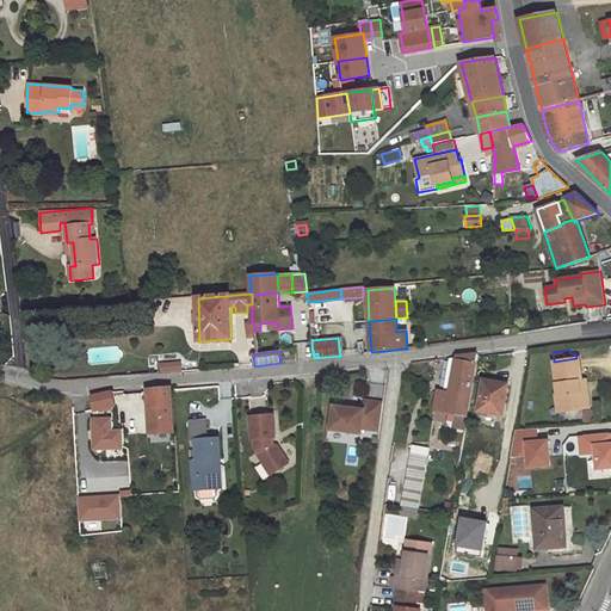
[(477,355),(457,357),(451,393),(444,392),(439,390),(436,411),(448,412),(455,414),(467,415),(477,355)]
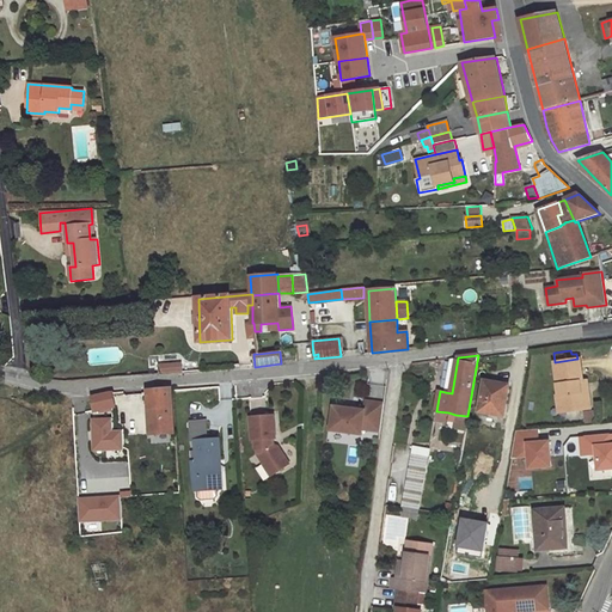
[(457,359),(451,359),(445,392),(452,393),(458,357),(457,357),(457,359)]
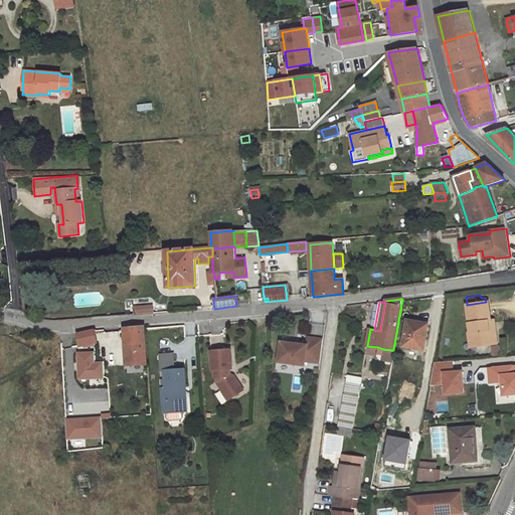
[(486,302),(467,305),(471,333),(474,332),(476,346),(497,343),(495,329),(492,330),(491,321),(488,302),(486,302)]
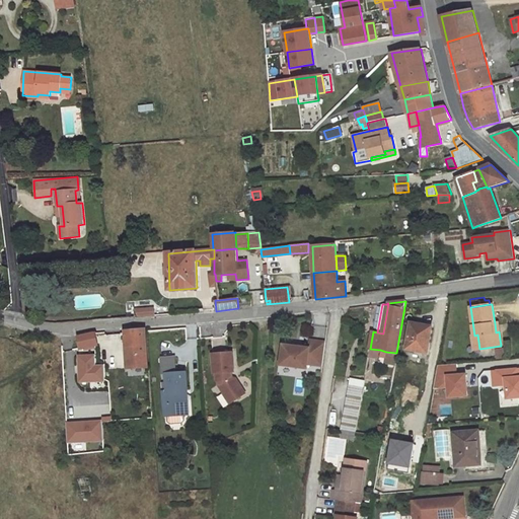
[(154,307),(135,309),(135,317),(155,315),(154,307)]
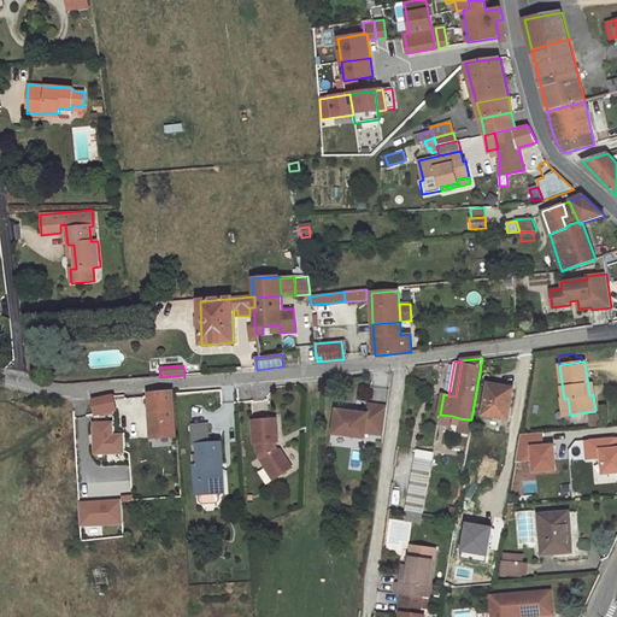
[(513,388),(488,383),(483,415),(506,418),(507,407),(510,409),(513,388)]
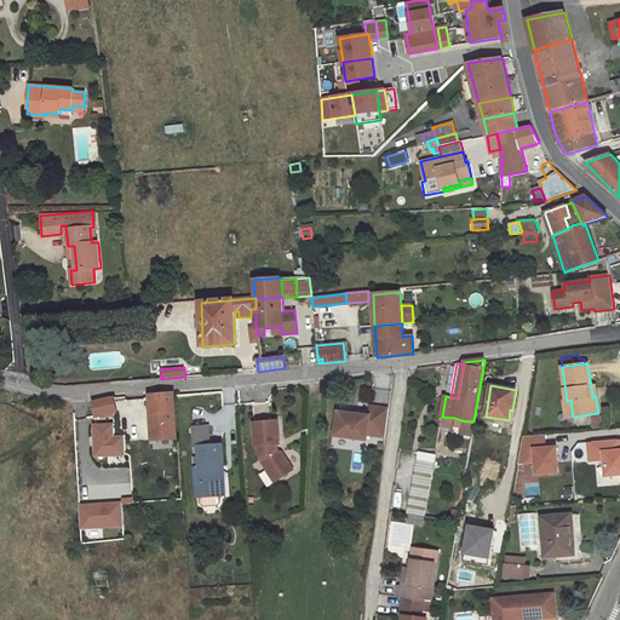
[(177,438),(173,392),(150,395),(153,440),(177,438)]
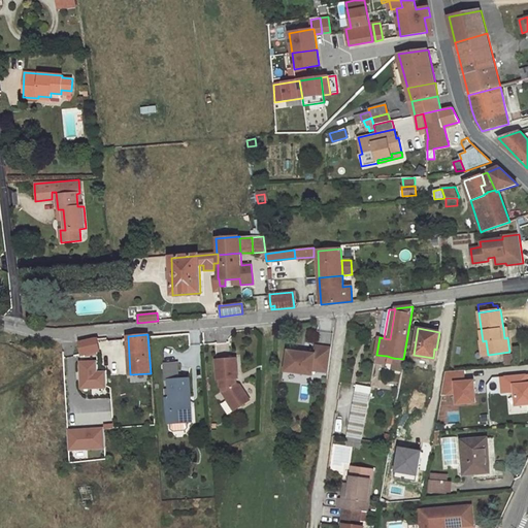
[(79,343),(78,343),(79,355),(98,351),(96,338),(79,342),(79,343)]
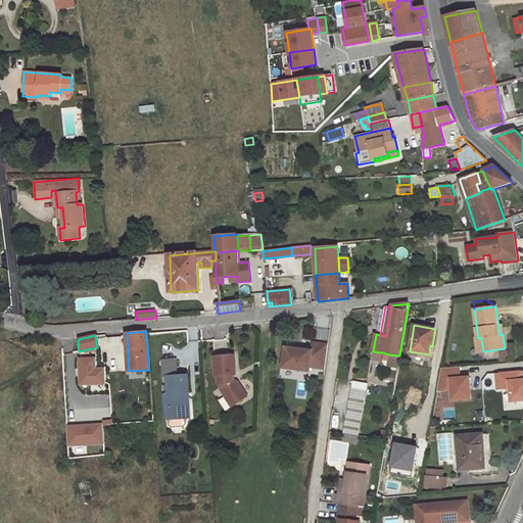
[(325,369),(328,345),(313,343),(312,350),(286,347),(283,368),(308,371),(310,367),(325,369)]
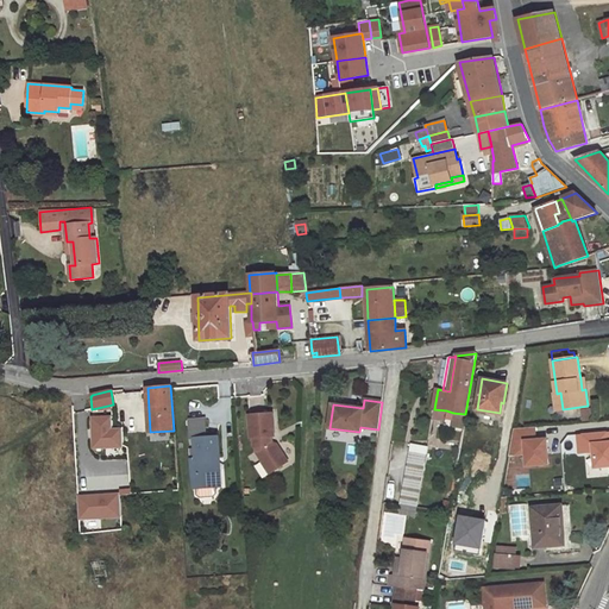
[(446,410),(434,409),(432,419),(444,421),(446,410)]
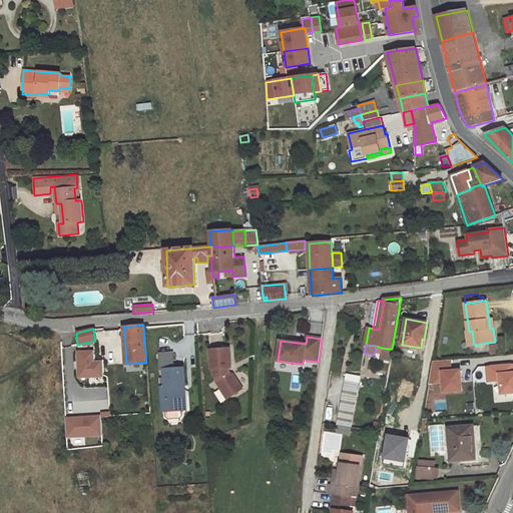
[(499,345),(490,346),(491,354),(496,353),(500,350),(499,345)]
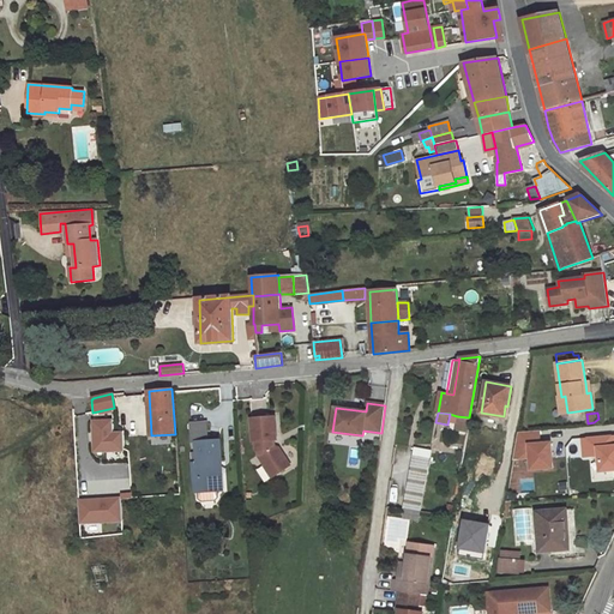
[(457,416),(450,414),(447,425),(447,429),(455,431),(455,428),(457,416)]
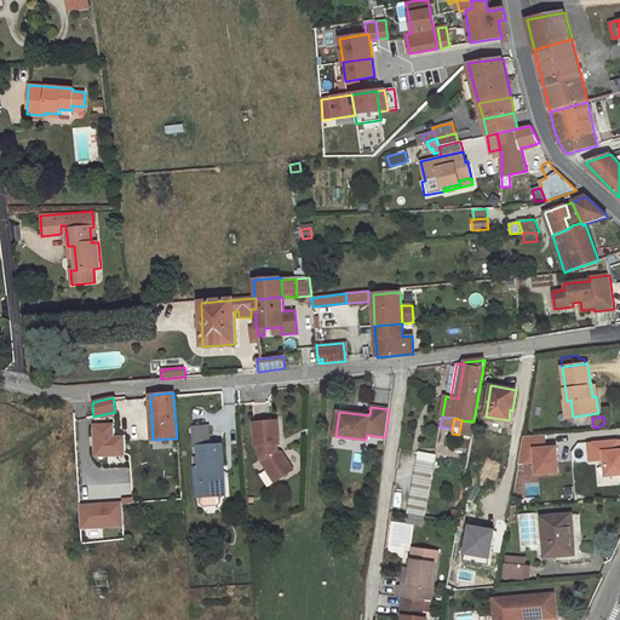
[(277,420),(254,423),(256,447),(259,446),(259,455),(262,459),(260,460),(268,471),(271,469),(279,480),(293,471),(282,453),(276,451),(276,445),(280,445),(277,420)]
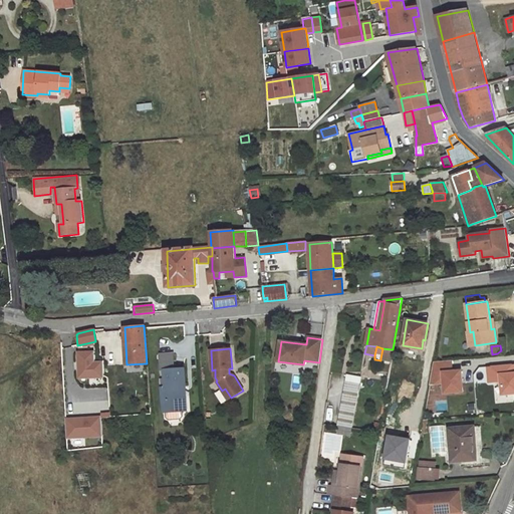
[(393,349),(382,348),(380,358),(393,361),(395,350),(393,349)]
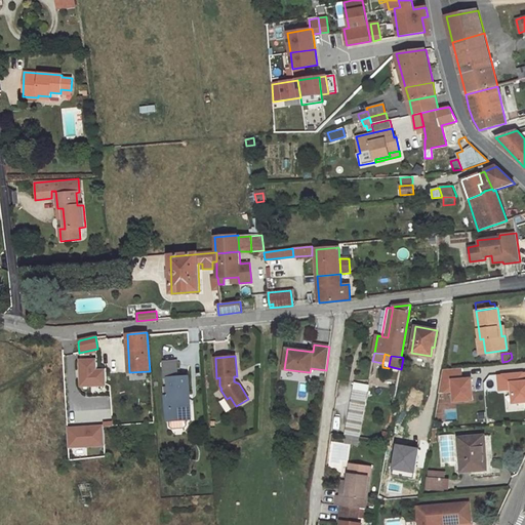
[(81,361),(83,385),(108,384),(107,368),(98,368),(98,360),(81,361)]
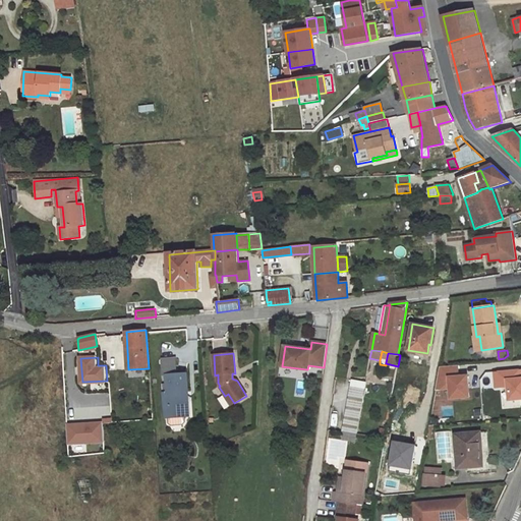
[(176,359),(162,360),(163,375),(167,375),(168,385),(168,393),(164,393),(166,418),(168,418),(168,423),(171,425),(182,424),(185,422),(185,417),(186,416),(186,415),(184,392),(188,392),(187,373),(177,374),(176,359)]
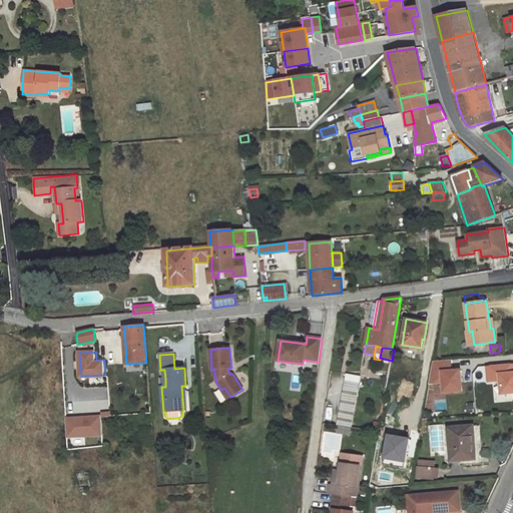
[(430,382),(444,380),(445,390),(463,389),(461,368),(452,369),(451,358),(434,359),(430,382)]
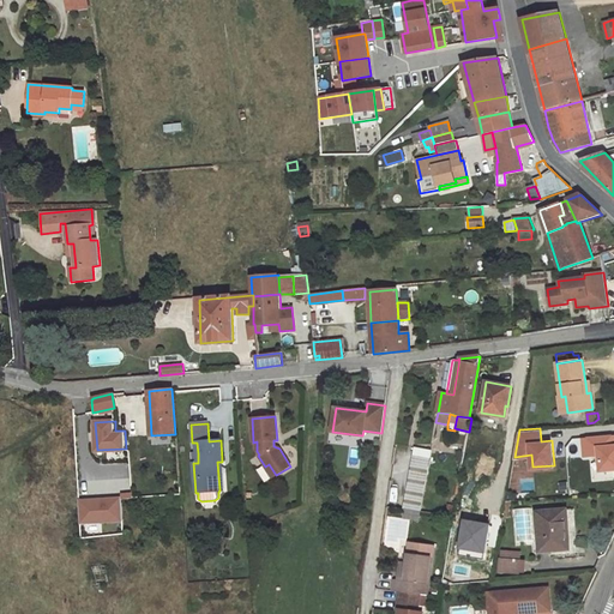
[(589,453),(605,452),(606,468),(613,467),(613,433),(588,435),(589,453)]
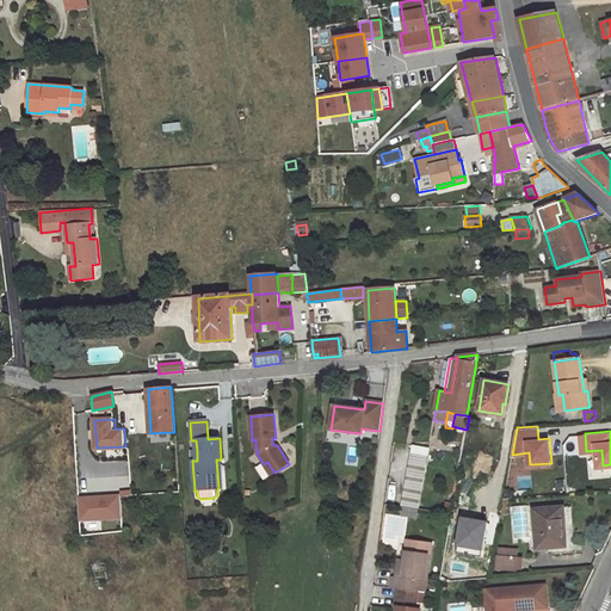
[(430,449),(412,445),(411,452),(429,456),(430,449)]
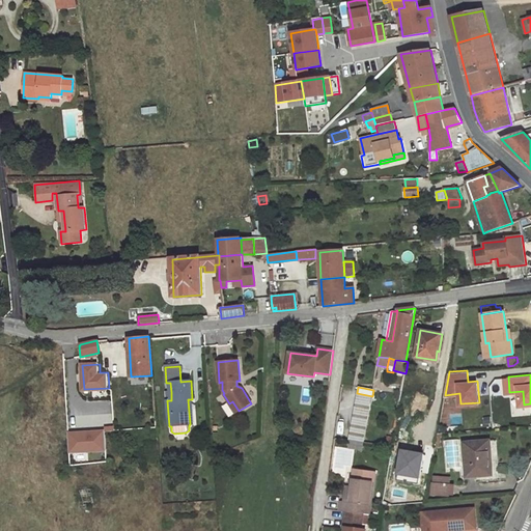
[(357,393),(356,400),(370,403),(372,396),(357,393)]
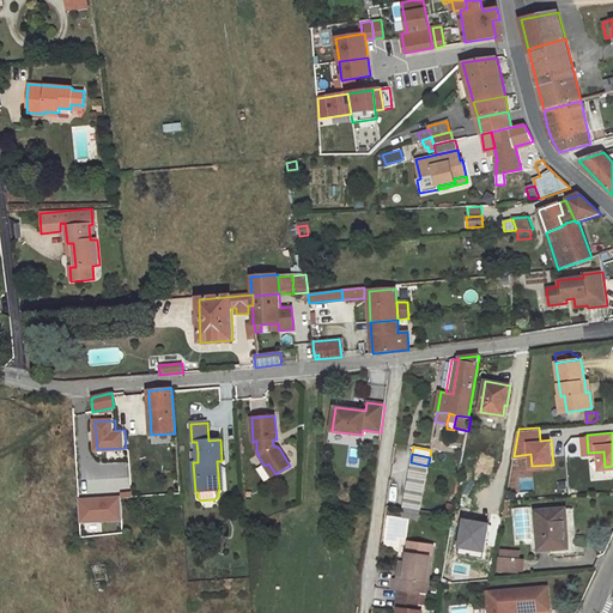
[(428,466),(411,462),(402,509),(404,509),(419,511),(428,466)]
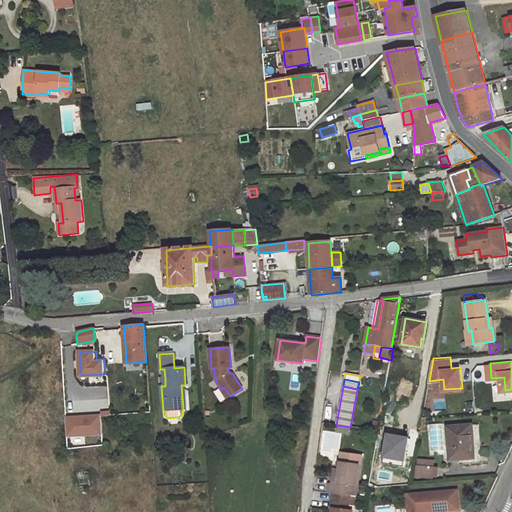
[(221,389),(217,391),(224,401),(230,396),(224,387),(221,389)]
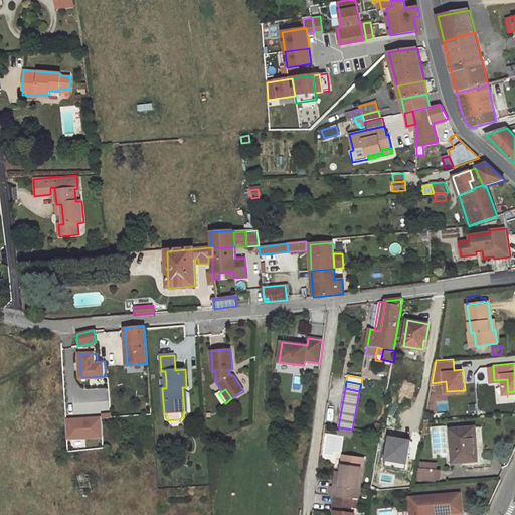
[(66,420),(67,440),(103,437),(102,418),(66,420)]
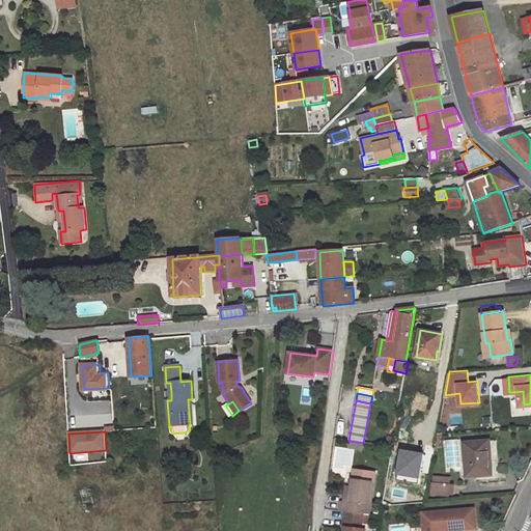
[(363,443),(350,441),(348,448),(362,450),(363,443)]
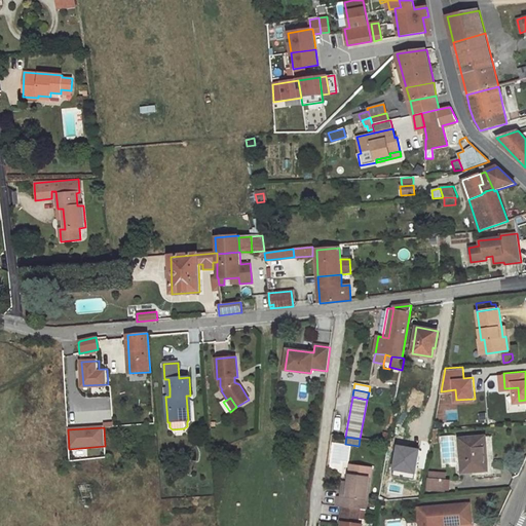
[(485,437),(459,439),(462,474),(488,471),(485,437)]
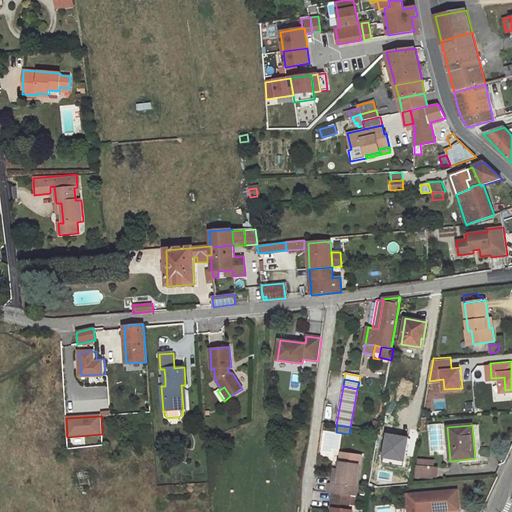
[(409,437),(388,433),(383,462),(404,466),(409,437)]
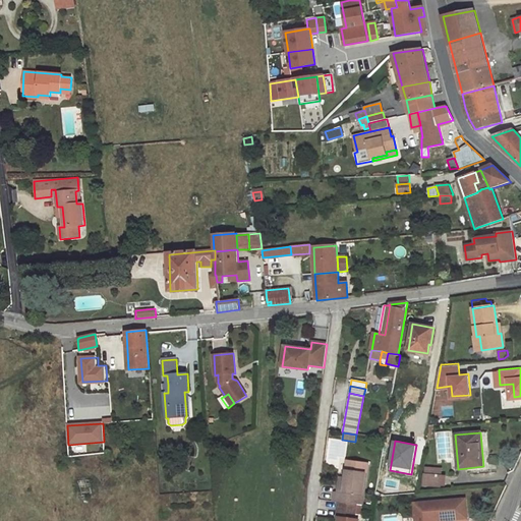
[(335,493),(334,501),(340,502),(341,502),(356,504),(362,505),(367,464),(348,461),(345,478),(343,494),(338,493),(335,493)]
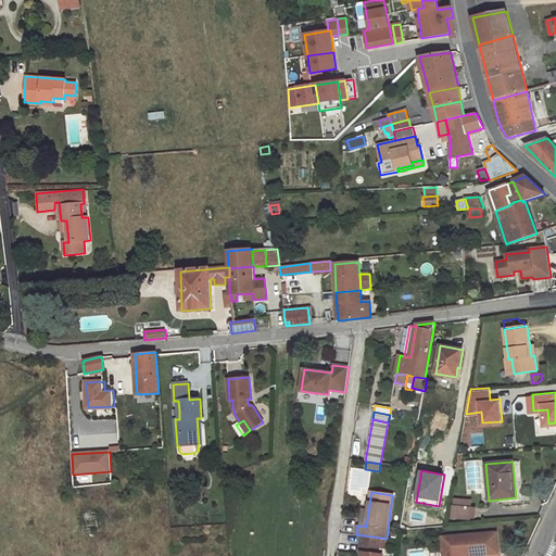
[(453,505),(452,505),(451,517),(469,518),(469,517),(474,517),(475,507),(470,507),(453,505)]
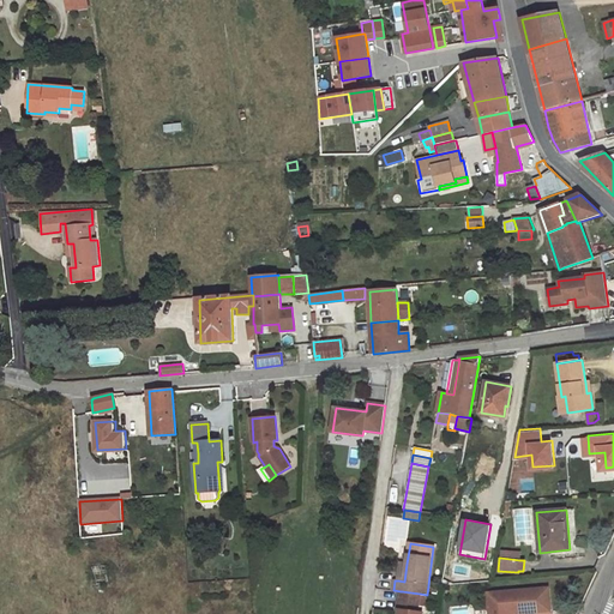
[(517,613),(549,612),(548,588),(487,594),(488,613),(517,613)]
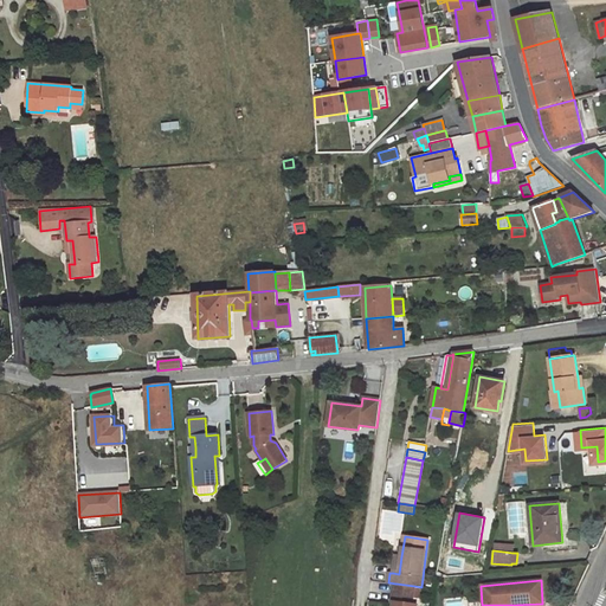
[(397,584),(394,603),(393,605),(417,605),(411,605),(412,597),(414,586),(397,584)]
